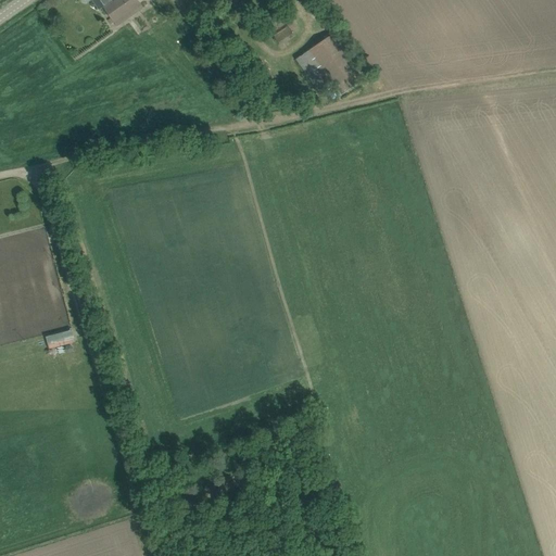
[(114,0),(103,8),(114,22),(125,14),(128,19),(143,8),(137,0),(114,0)]
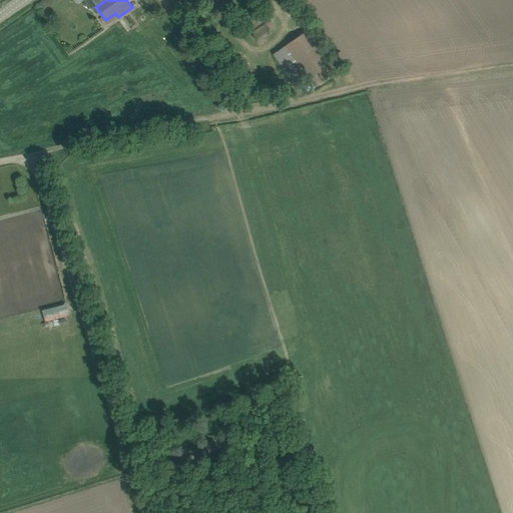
[(244,19),(248,25),(257,19),(252,13),(244,19)]
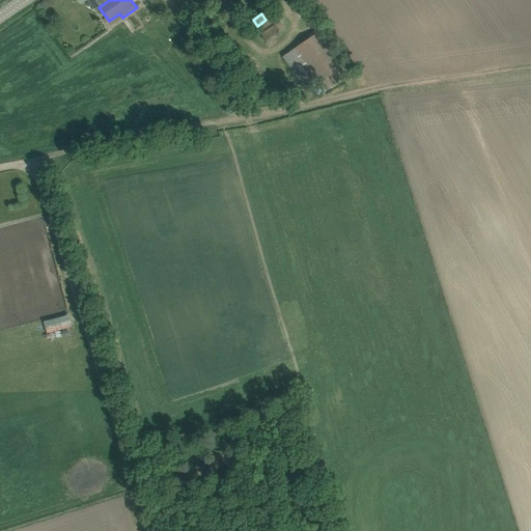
[(261,34),(267,44),(281,34),(275,25),(261,34)]
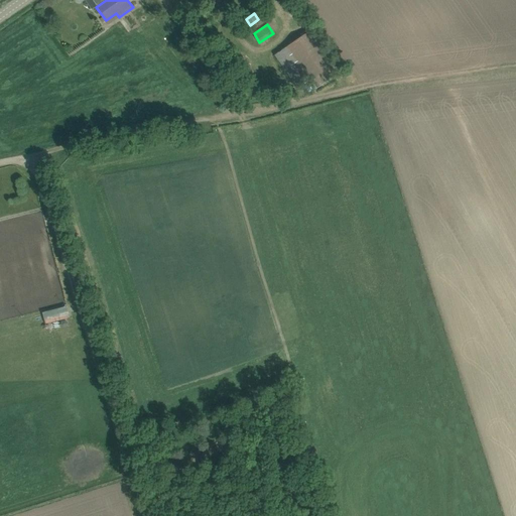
[(297,89),(305,83),(311,92),(337,73),(332,65),(340,59),(315,26),(274,55),(292,80),(297,89)]
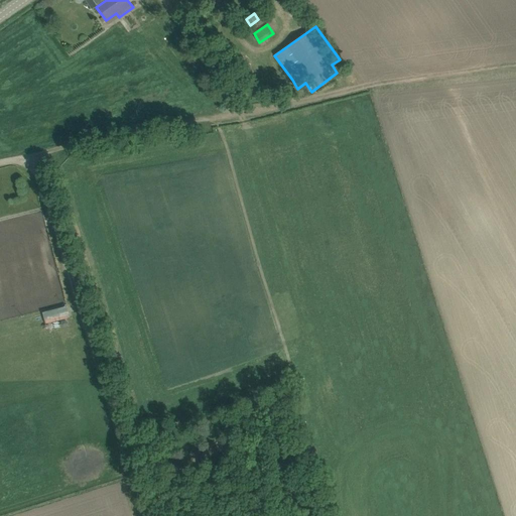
[(67,306),(41,310),(43,323),(69,318),(67,306)]
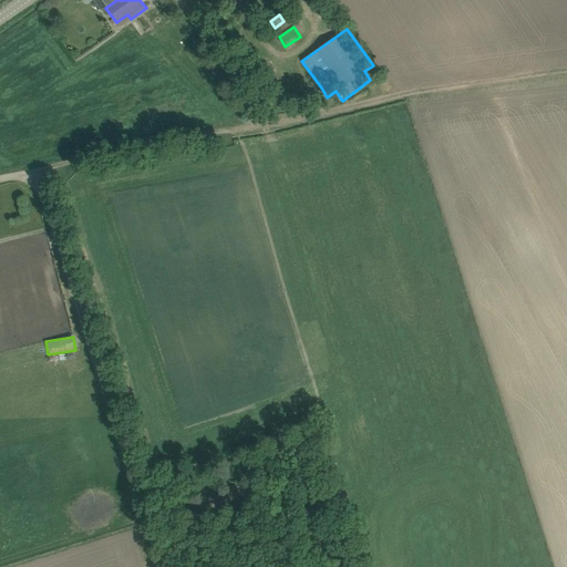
All buildings are outlined.
